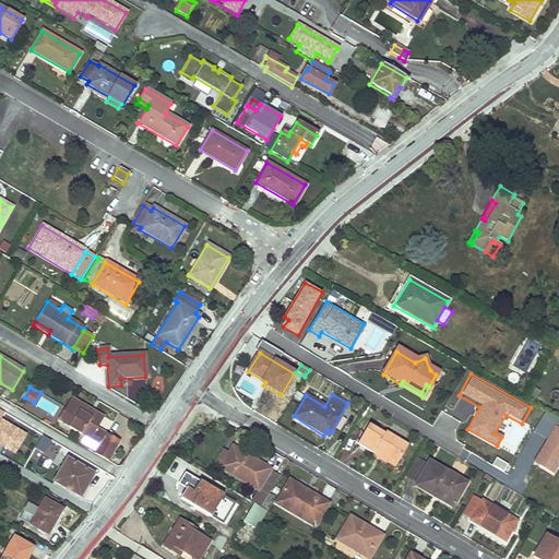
[(57,421),(97,445),(93,453),(106,461),(117,442),(105,435),(103,438),(94,432),(96,429),(99,425),(83,415),(87,409),(70,399),(57,421)]
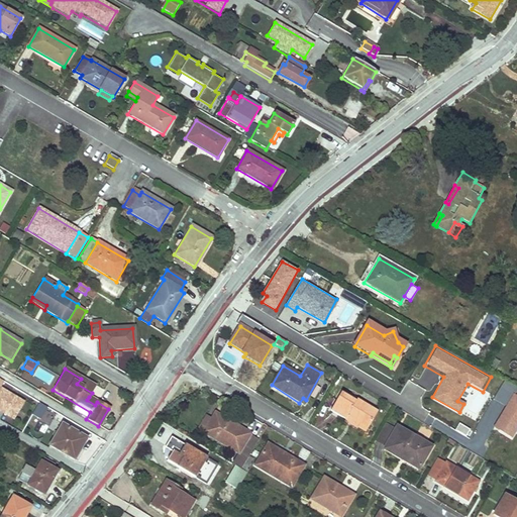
[(92,393),(95,387),(81,379),(77,384),(92,393)]
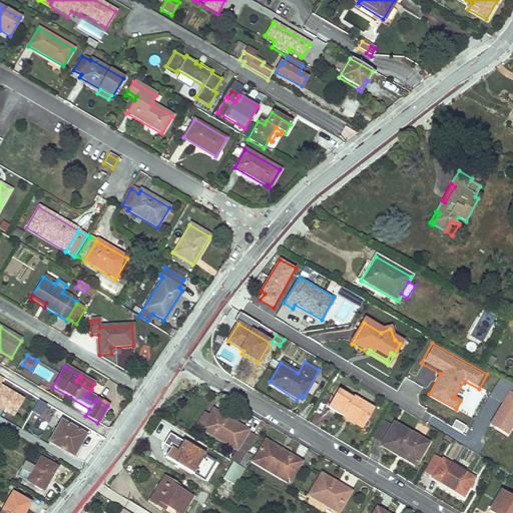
[(0,409),(11,417),(21,399),(0,386),(0,382),(2,379),(0,378),(0,409)]
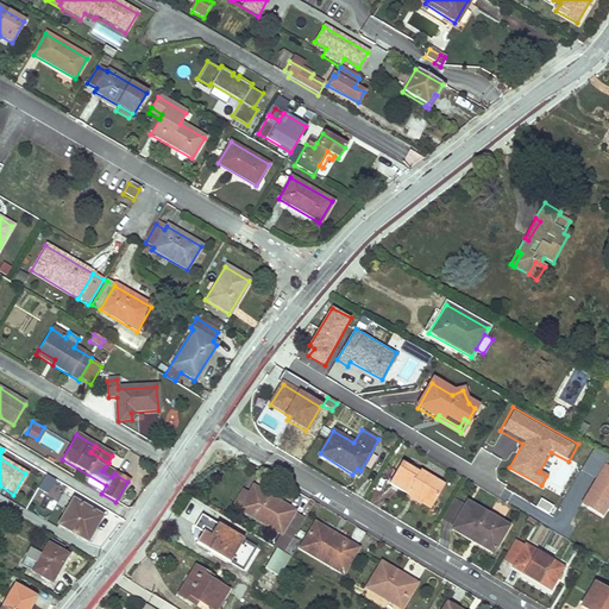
[(608,464),(606,463),(582,502),(603,515),(608,504),(608,464)]
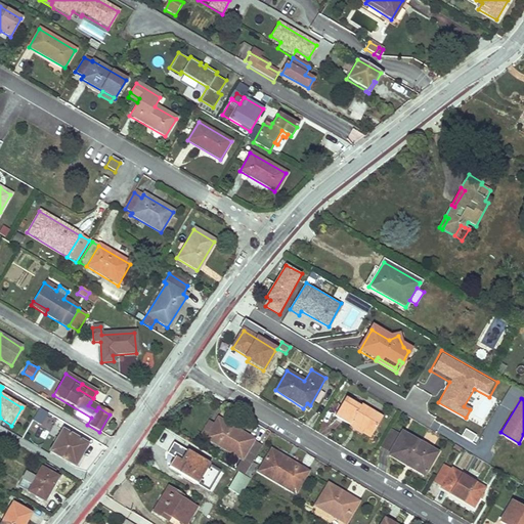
[(345,400),(336,417),(350,426),(352,423),(373,435),(382,418),(361,405),(359,408),(345,400)]
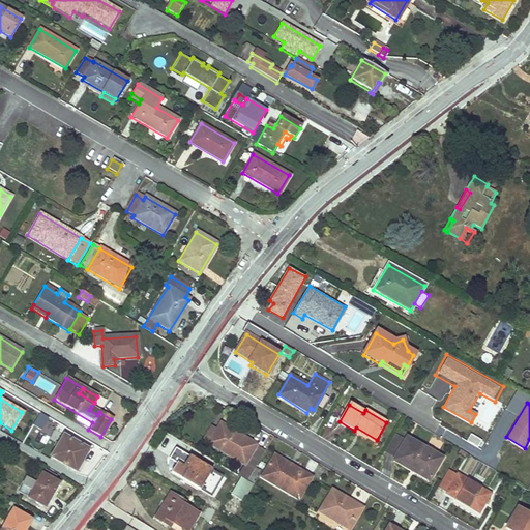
[(33,423),(42,429),(50,416),(40,411),(33,423)]
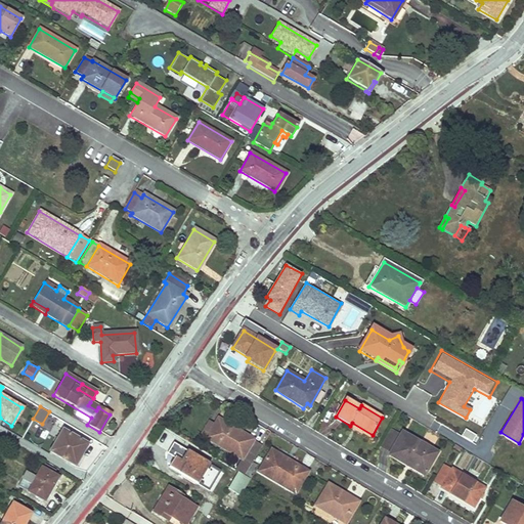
[(213,426),(206,439),(241,460),(242,459),(252,440),(253,439),(218,419),(213,426)]
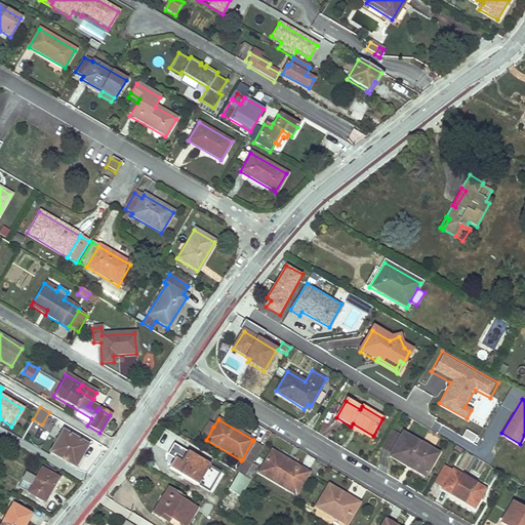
[(208,423),(201,436),(206,440),(213,427),(208,423)]
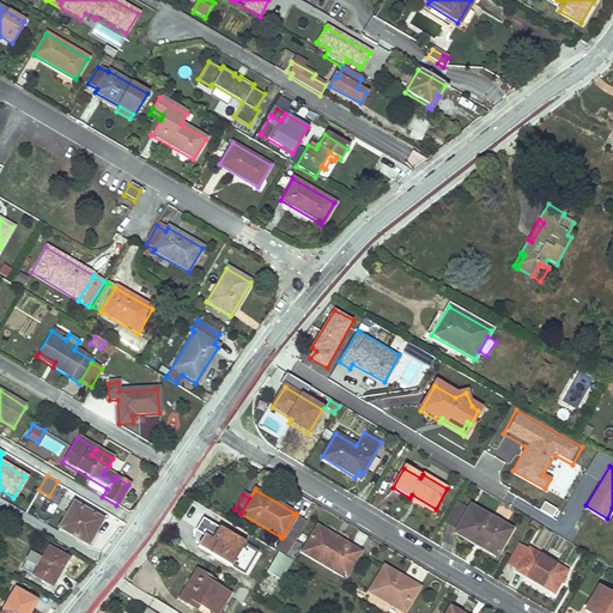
[(412,495),(410,498),(434,513),(436,509),(412,495)]
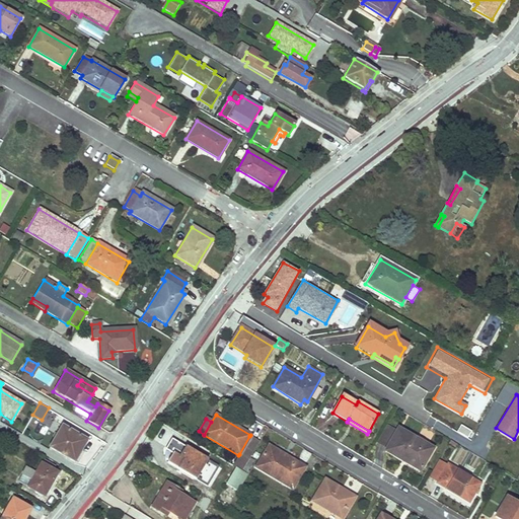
[(386,424),(375,443),(385,449),(397,431),(386,424)]
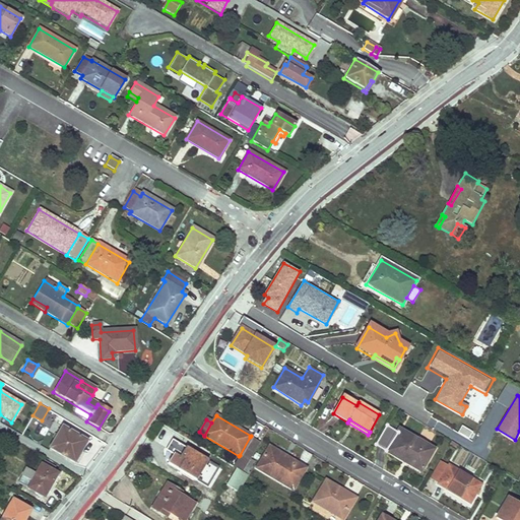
[(459,432),(469,437),(472,431),(463,425),(459,432)]
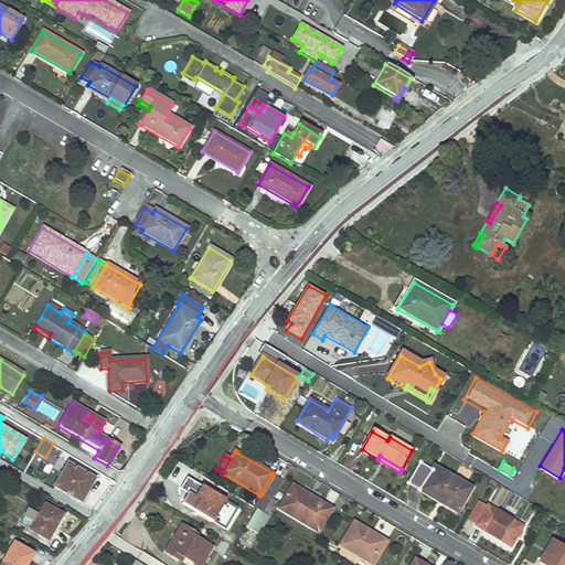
[(66,464),(52,486),(78,502),(85,491),(82,489),(89,477),(66,464)]
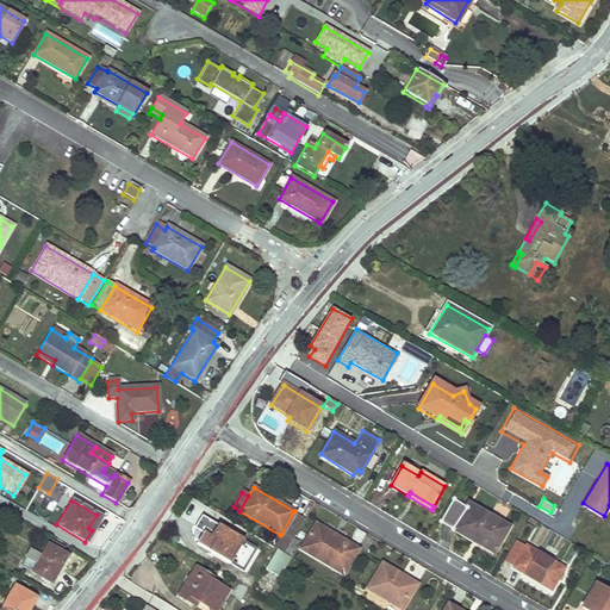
[(453,528),(452,530),(472,542),(475,537),(496,548),(509,528),(468,504),(467,506),(453,528)]
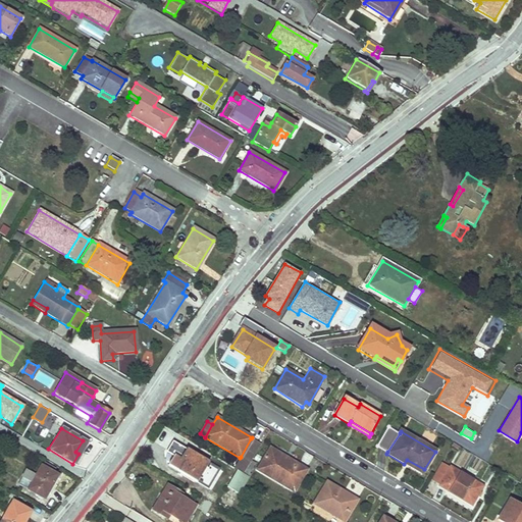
[(261,445),(251,438),(241,457),(250,462),(261,445)]
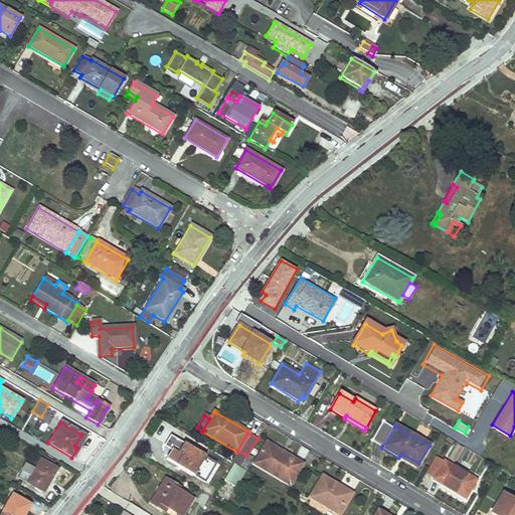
[(453,442),(447,438),(443,444),(450,448),(453,442)]
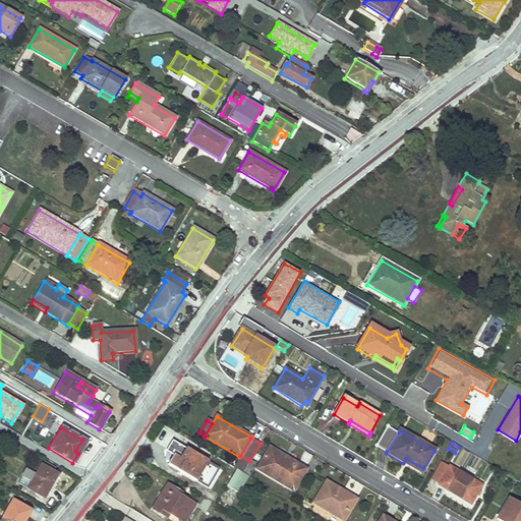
[(270,449),(256,469),(292,490),(305,469),(270,449)]
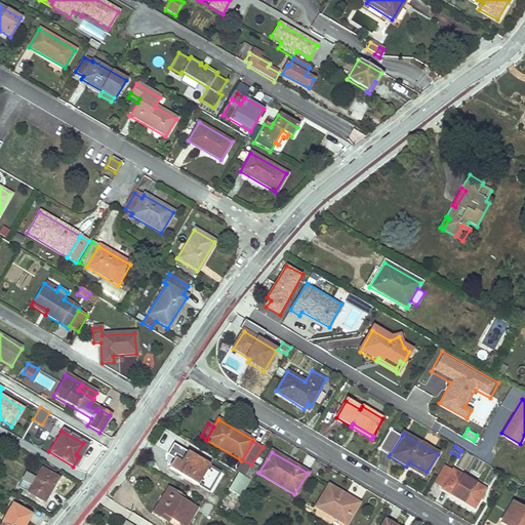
[(188,453),(182,462),(185,465),(179,475),(203,488),(207,481),(202,478),(209,467),(188,453)]
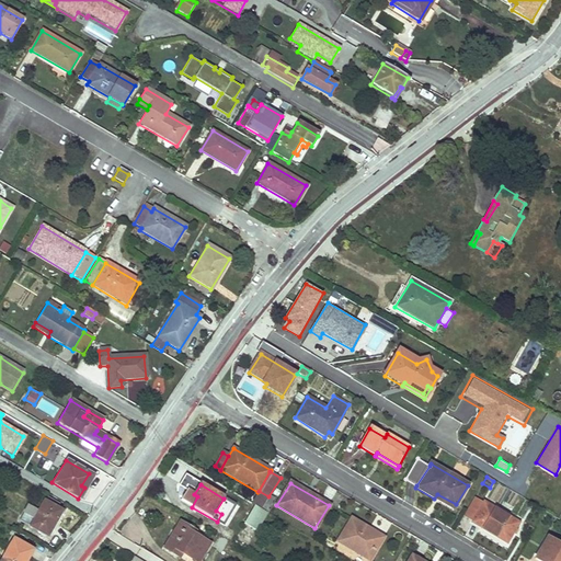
[(264,504),(267,499),(261,494),(258,501),(264,504)]
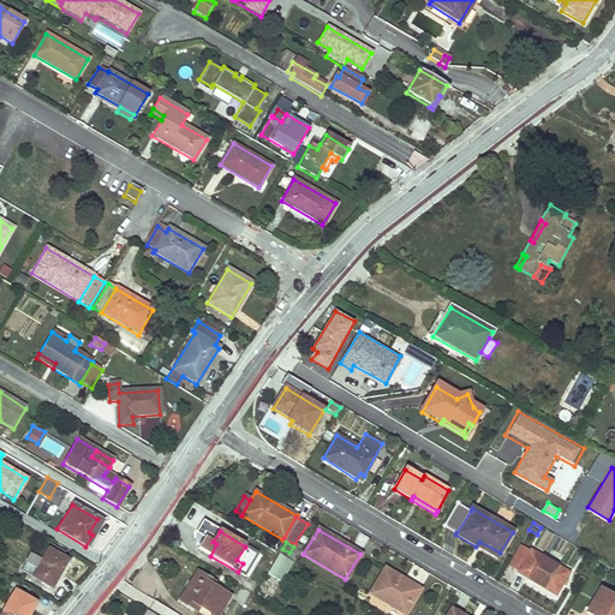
[(479,542),(476,547),(496,559),(500,553),(479,542)]
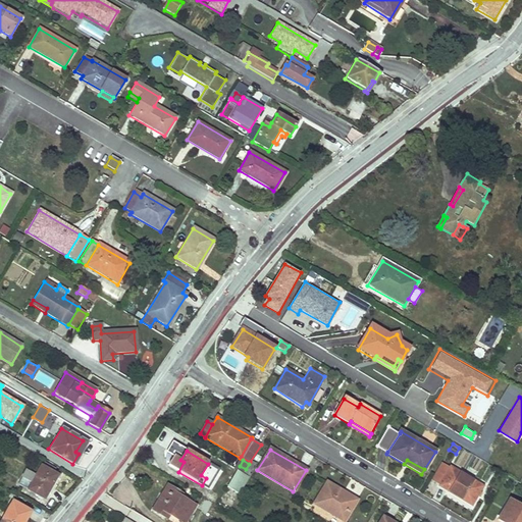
[(450,469),(440,464),(430,481),(439,486),(450,469)]
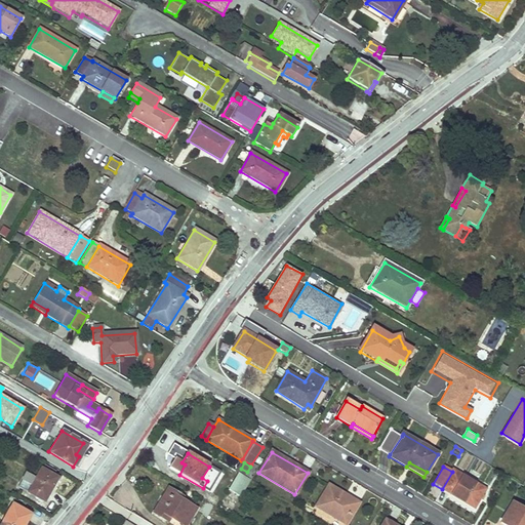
[(26,473),(21,482),(29,486),(26,492),(44,502),(57,480),(41,470),(35,478),(26,473)]
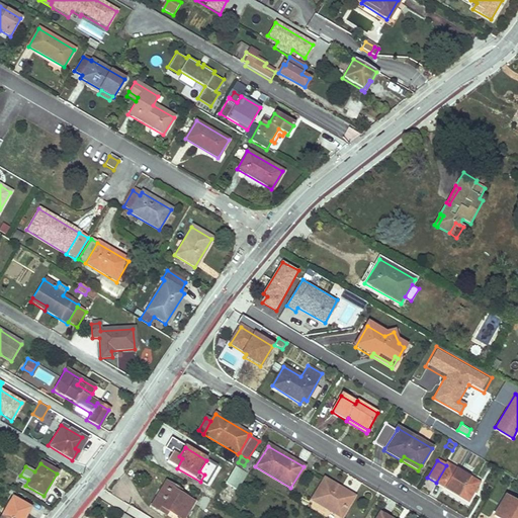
[(447,464),(446,465),(436,483),(435,483),(467,502),(479,484),(447,464)]
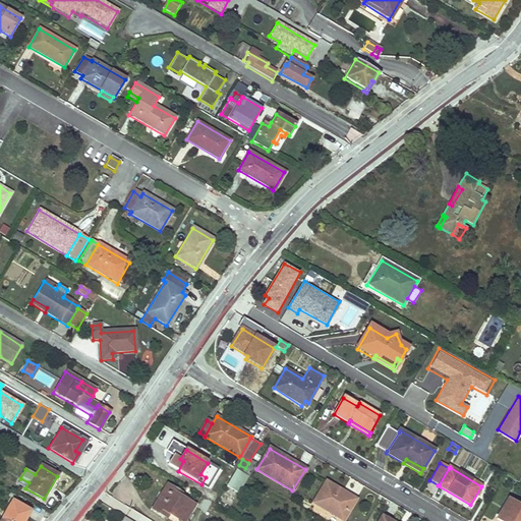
[(236,470),(228,485),(239,493),(248,477),(236,470)]
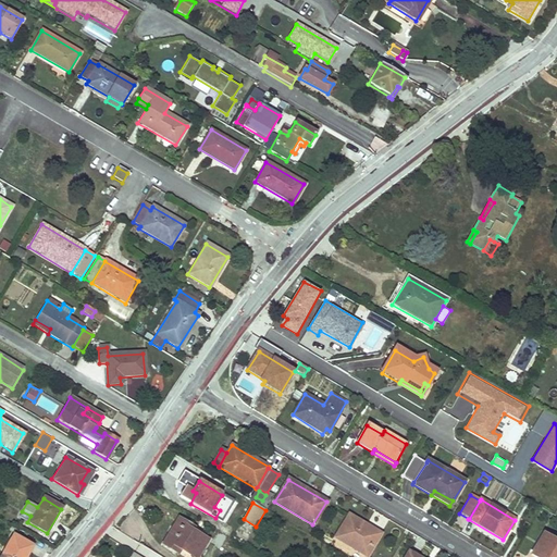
[(349,516),(335,539),(367,556),(380,534),(372,530),(370,532),(363,529),(364,525),(349,516)]
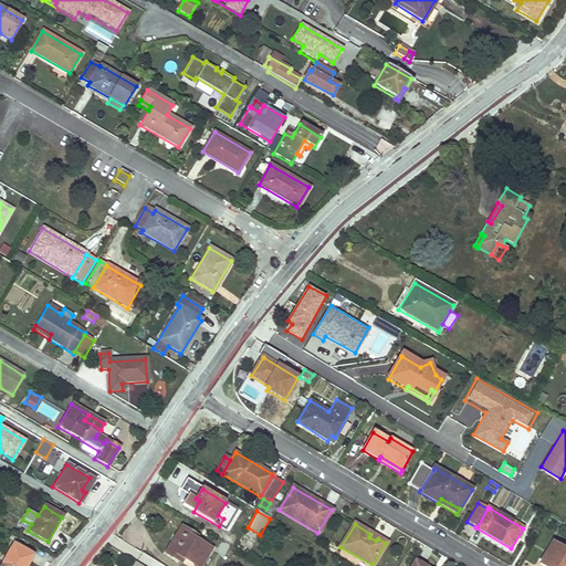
[(182,527),(166,554),(177,561),(179,557),(184,559),(195,565),(200,565),(211,549),(195,538),(190,536),(192,534),(182,527)]
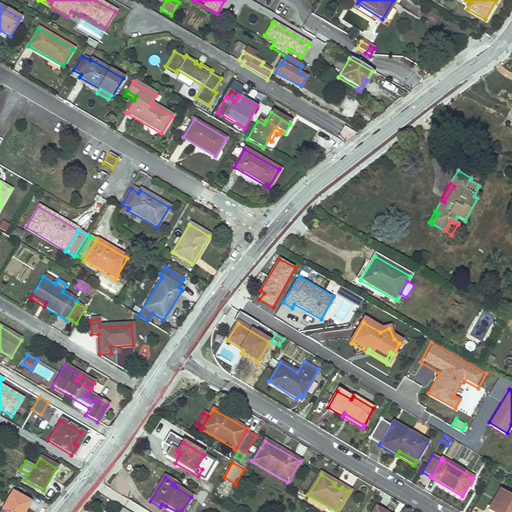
[(511,511),(511,499),(498,491),(488,509),(492,511),(511,511)]
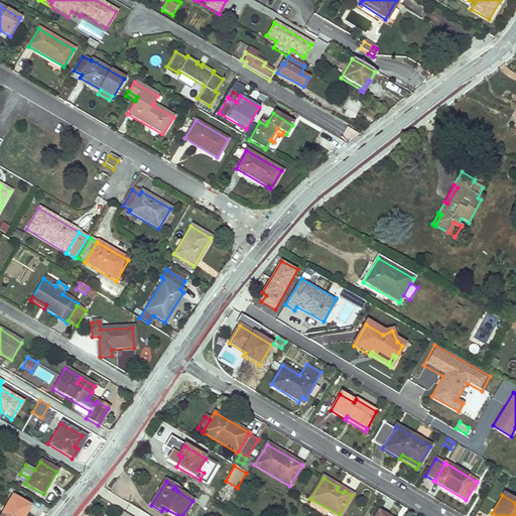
[(23,515),(24,514),(20,512),(24,505),(11,497),(0,515),(23,515)]
